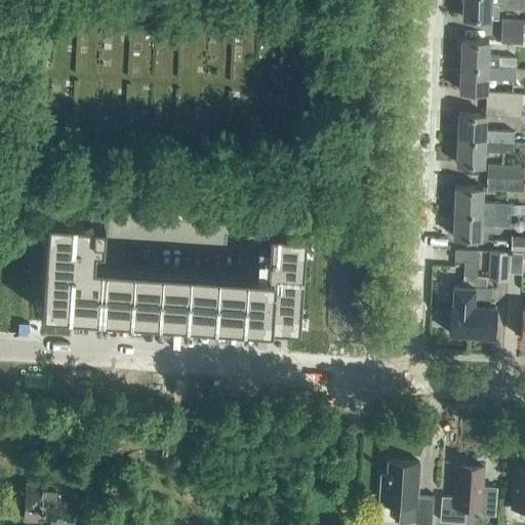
[(489,2),(491,2),(499,2),(499,3),(524,3),(524,0),(461,0),(461,15),(489,17),(489,2)]
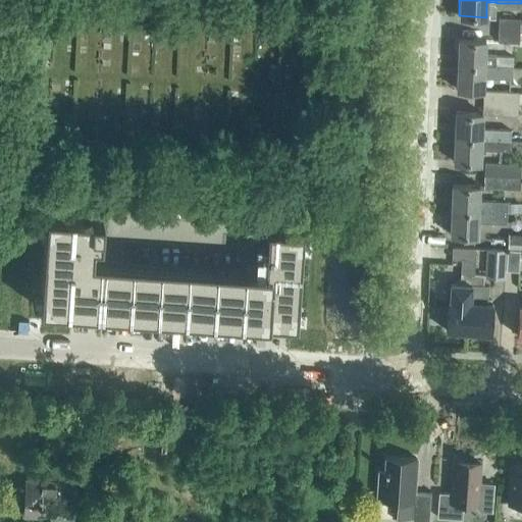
[(519,30),(519,18),(498,17),(498,29),(519,30)]
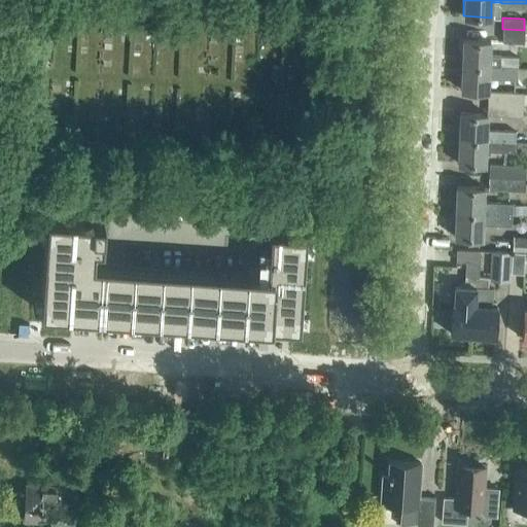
[(524,42),(524,30),(502,29),(502,41),(524,42)]
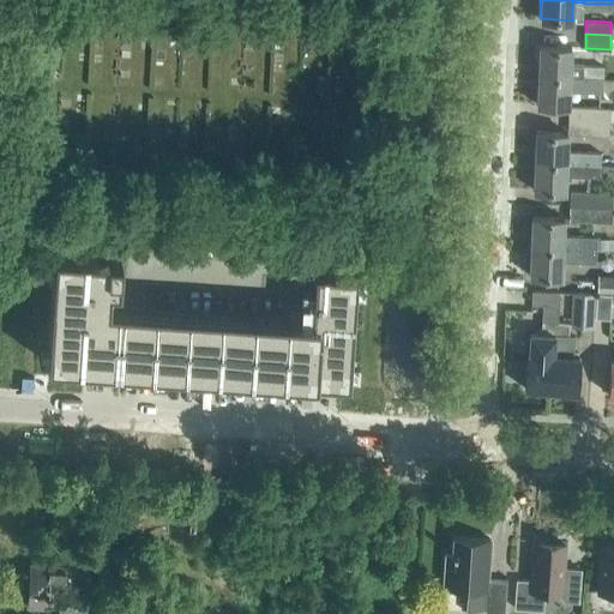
[(571,47),(539,46),(537,74),(602,78),(602,66),(570,65),(571,47)]
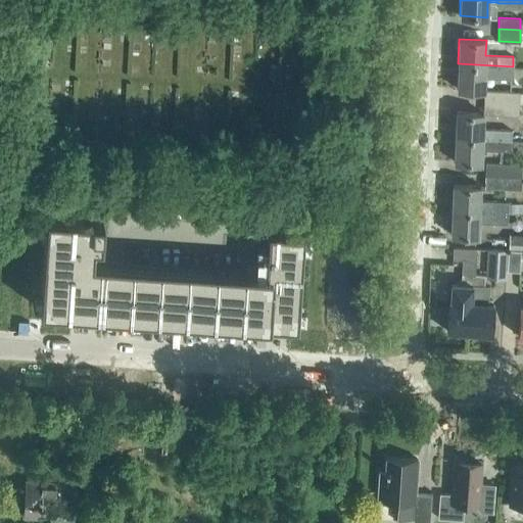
[(512,79),(513,66),(458,63),(457,89),(484,90),(484,78),(512,79)]
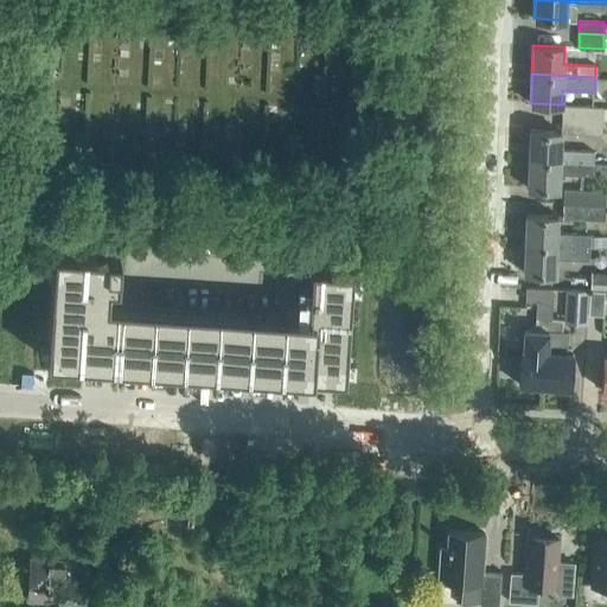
[(601,120),(602,106),(562,104),(562,117),(601,120)]
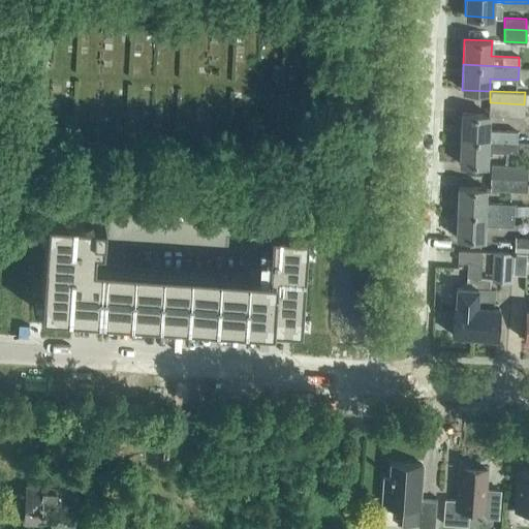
[(524,117),(524,104),(490,102),(489,115),(524,117)]
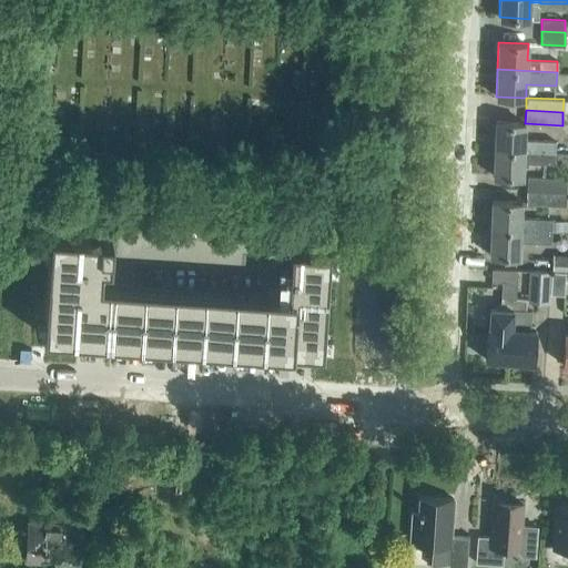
[(555,141),(540,140),(524,140),(525,123),(495,121),(494,149),(524,150),(554,152),(555,141)]
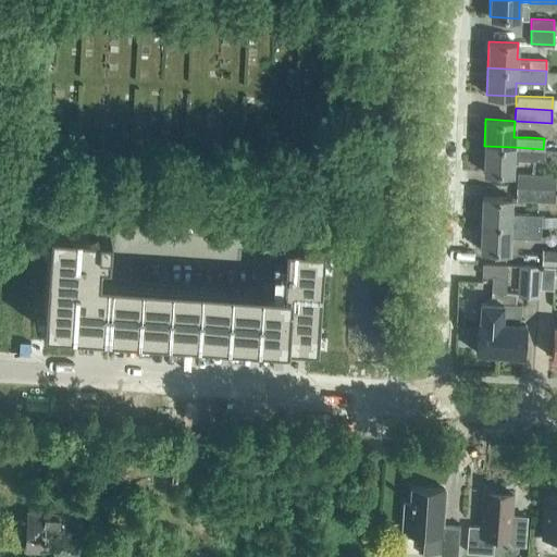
[(512,159),(521,159),(543,160),(543,149),(514,147),(484,146),(483,173),(512,174),(512,159)]
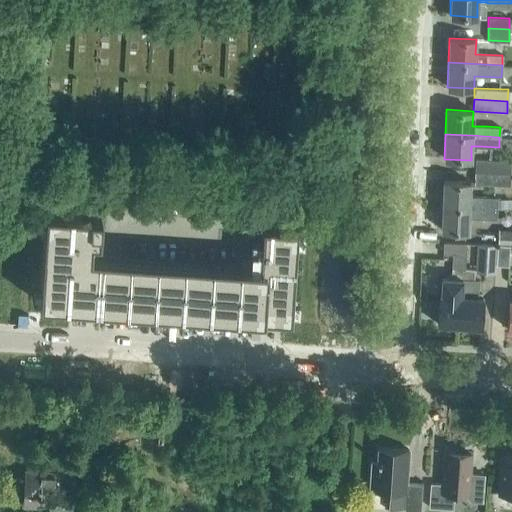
[(510,173),(511,161),(475,159),(474,171),(510,173)]
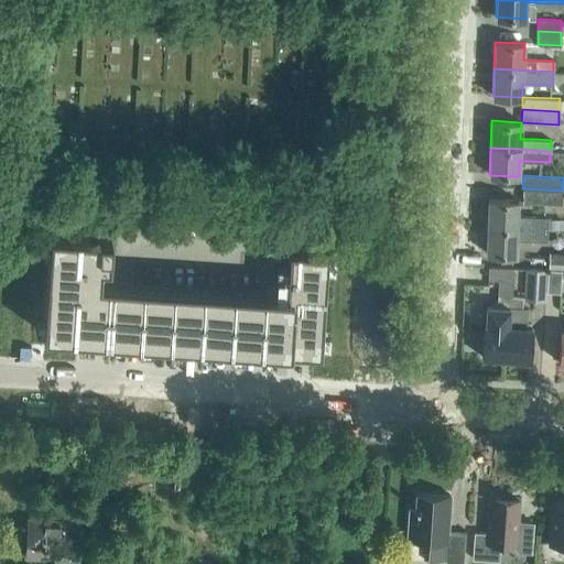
[(561,204),(562,191),(522,188),(522,202),(561,204)]
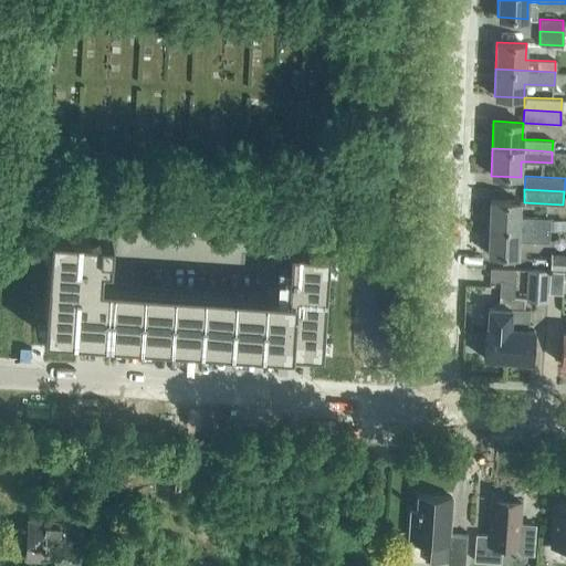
[(549,218),(519,217),(520,201),(490,200),(489,228),(549,230),(549,218)]
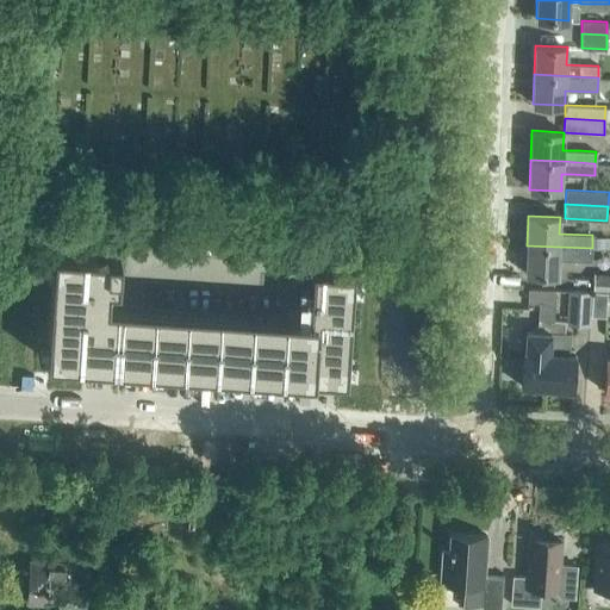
[(558,275),(558,260),(591,261),(592,248),(527,246),(526,274),(558,275)]
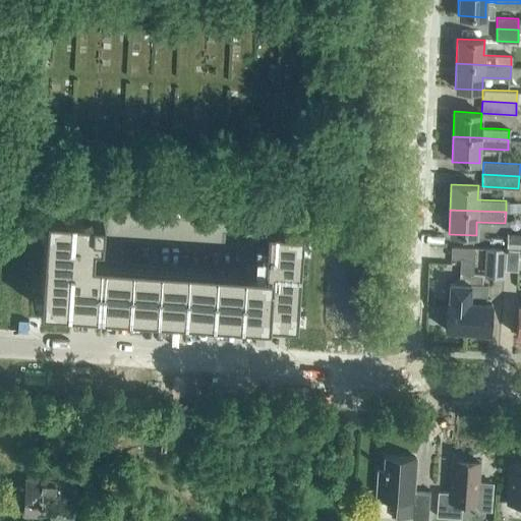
[(101,270),(102,263),(98,262),(100,243),(100,234),(101,234),(102,219),(46,216),(40,308),(71,310),(123,314),(287,326),(295,327),(302,233),(268,231),(265,281),(126,272),(103,270),(101,270)]
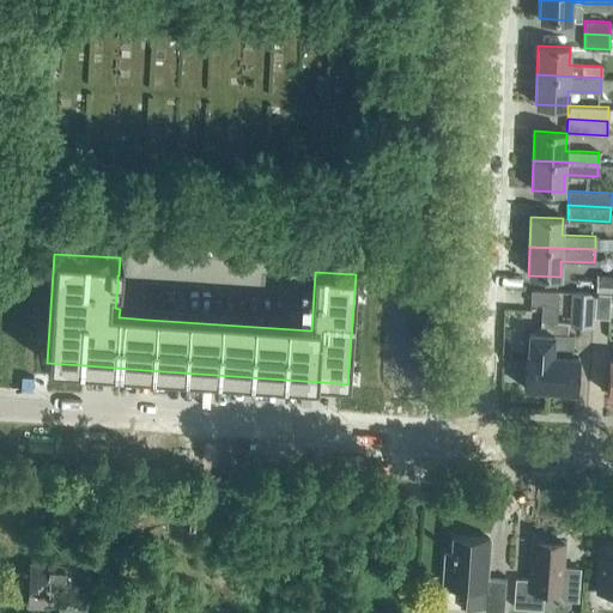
[(612,292),(612,274),(596,274),(596,292),(612,292)]
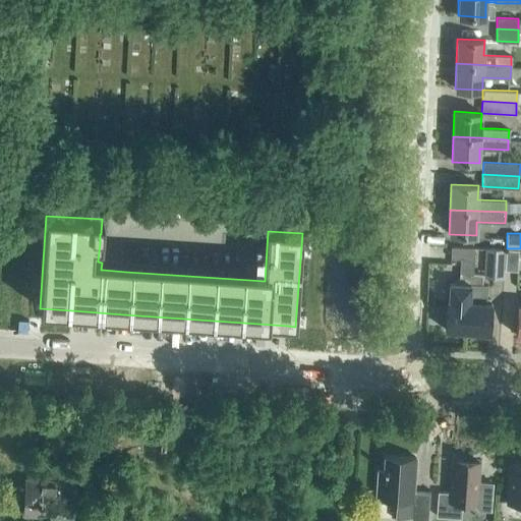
[(467,332),(469,296),(470,273),(471,259),(474,259),(474,247),(451,246),(451,258),(460,258),(458,283),(449,283),(448,299),(447,299),(445,330),(467,332)]
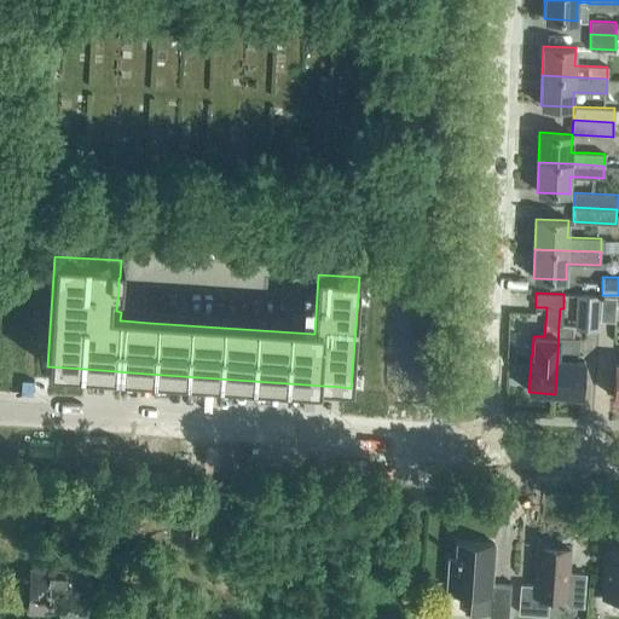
[(599,319),(600,298),(577,295),(574,328),(597,330),(599,319)]
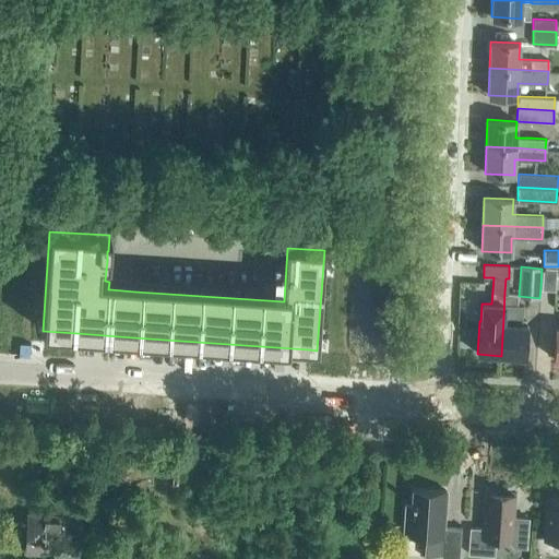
[(555,289),(556,269),(543,268),(542,269),(540,288),(555,289)]
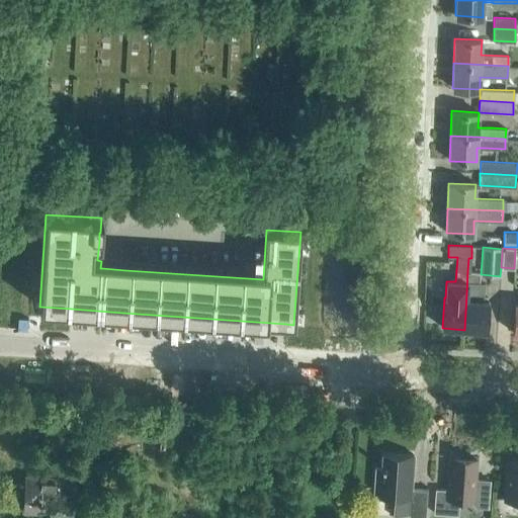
[(488,300),(485,300),(484,300),(485,283),(480,282),(481,272),(467,271),(466,294),(464,330),(486,331),(488,300)]
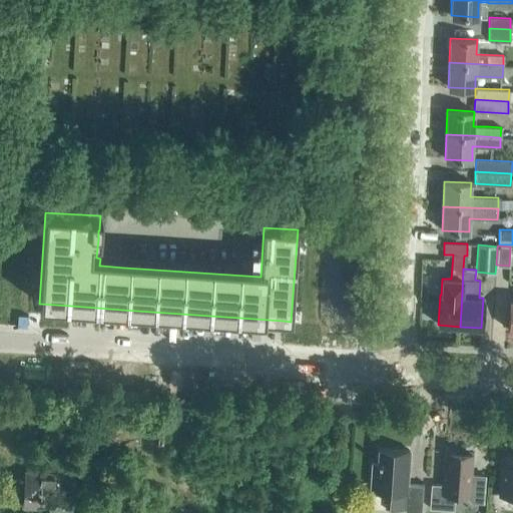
[(409,512),(421,512),(423,485),(407,484),(409,450),(379,448),(378,462),(372,462),(370,490),(390,492),(389,512),(409,512)]
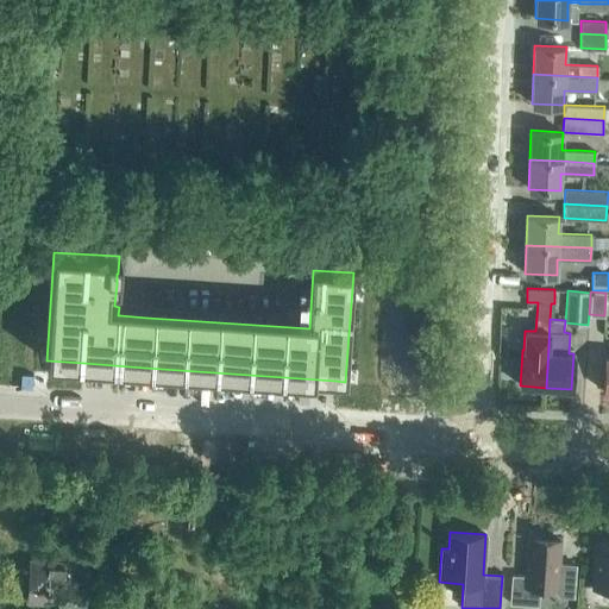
[(572,597),(575,565),(558,564),(559,540),(528,538),(526,576),(512,575),(509,603),(538,606),(539,586),(557,588),(556,596),(572,597)]
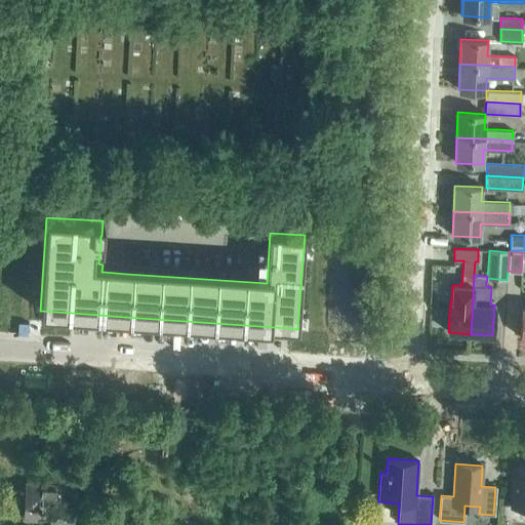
[(524,468),(513,468),(510,506),(524,507),(524,468)]
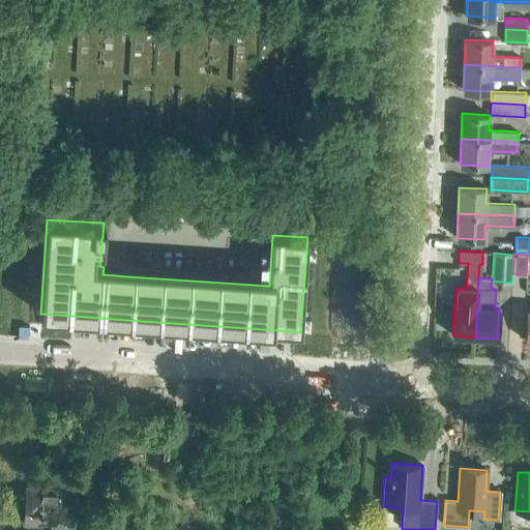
[(27,487),(28,520),(82,518),(81,484),(27,487)]
